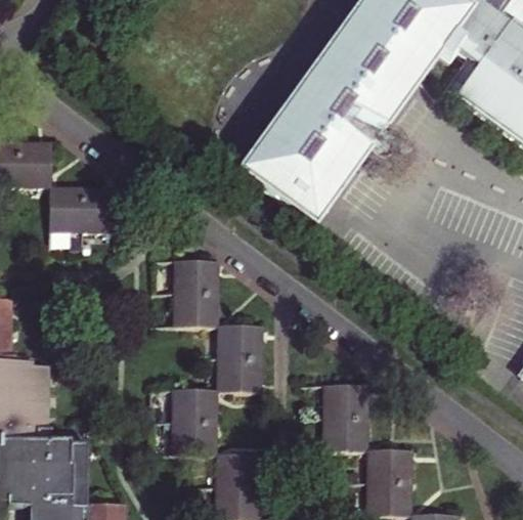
[(466,11),(450,0),(365,0),(242,172),(312,224),(435,54),(466,11)]
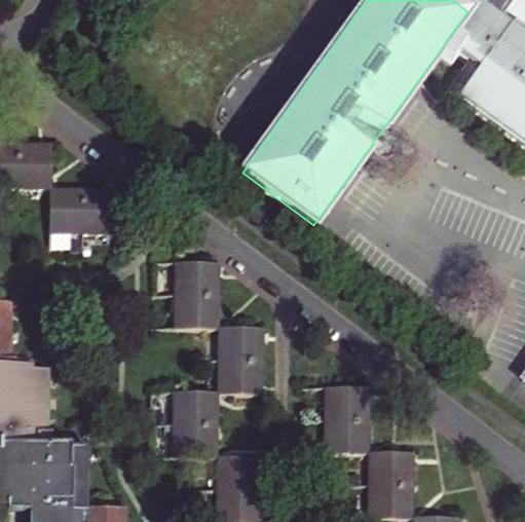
[(452,0),(467,11),(437,54),(446,62),(454,50),(478,68),(458,97),(524,144),(524,0),(452,0)]
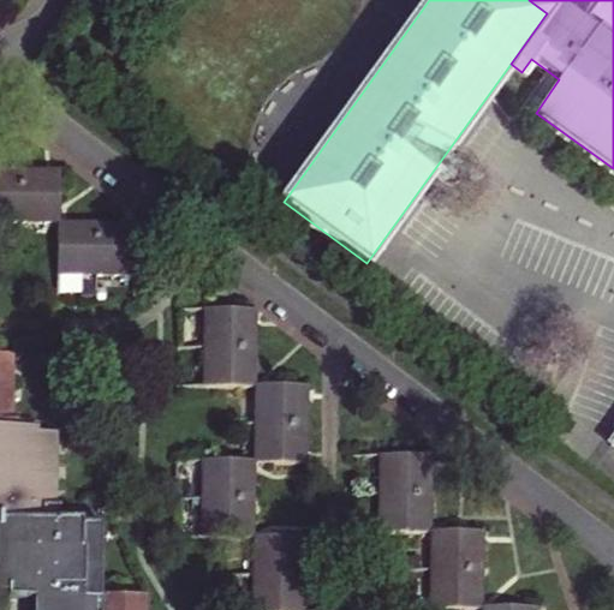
[(0,217),(19,219),(58,219),(59,167),(40,167),(5,167),(0,166),(0,217)]
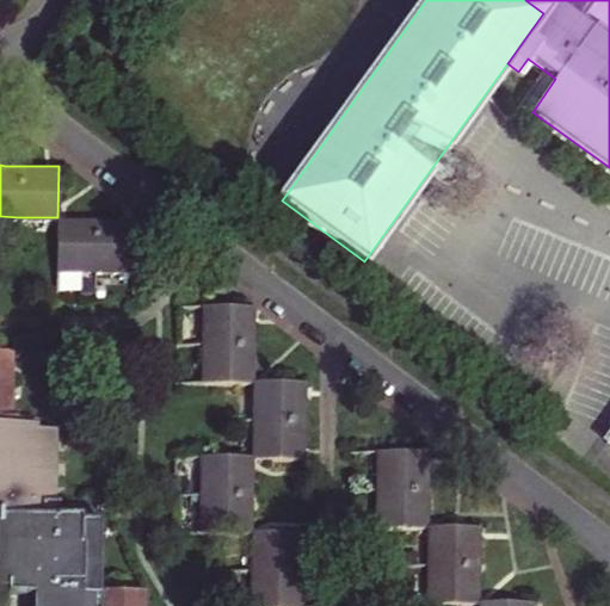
[(111,218),(94,218),(78,217),(57,217),(57,269),(133,270),(134,218),(111,218)]
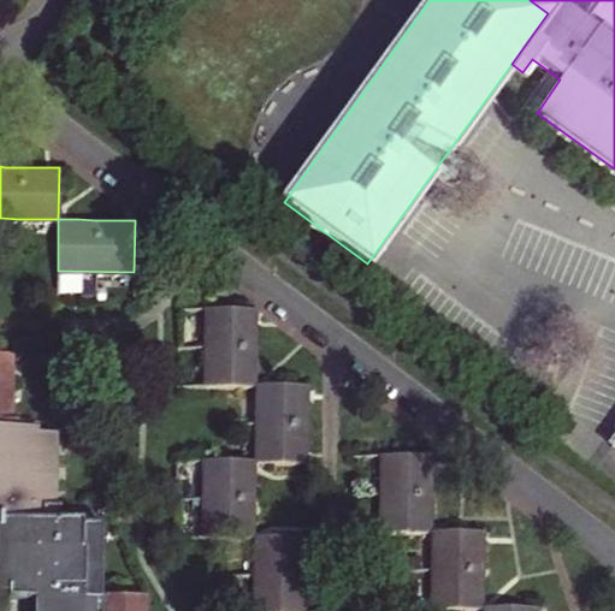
[(255,369),(255,345),(256,331),(256,306),(203,306),(202,383),(255,383),(255,369)]
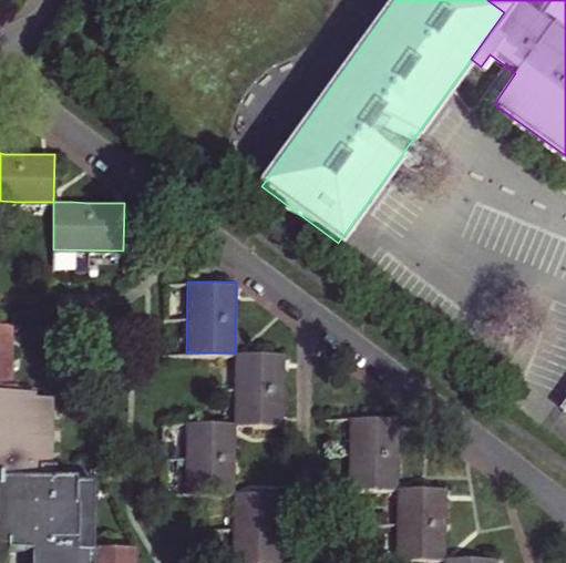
[(0,384),(10,389),(11,323),(0,321),(0,384)]
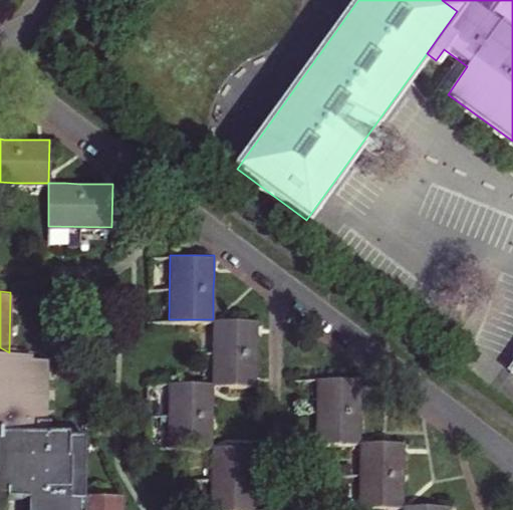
[(255,364),(255,350),(255,333),(255,320),(213,319),(212,383),(255,383),(255,364)]
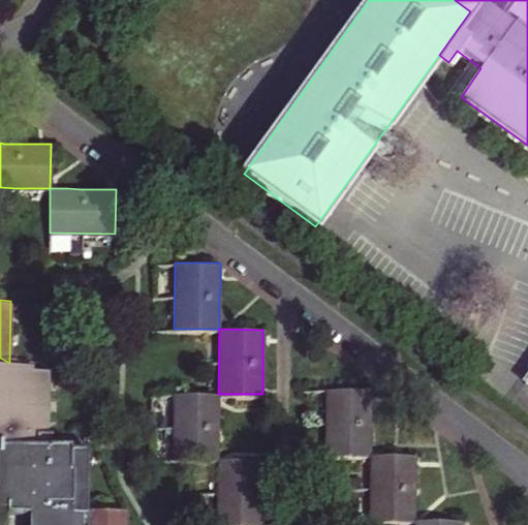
[(9,363),(0,358),(0,507),(4,507),(4,512),(30,512),(30,523),(28,522),(28,524),(125,524),(125,516),(107,515),(107,512),(86,511),(87,449),(68,448),(68,444),(47,443),(49,368),(32,368),(32,364),(9,363)]
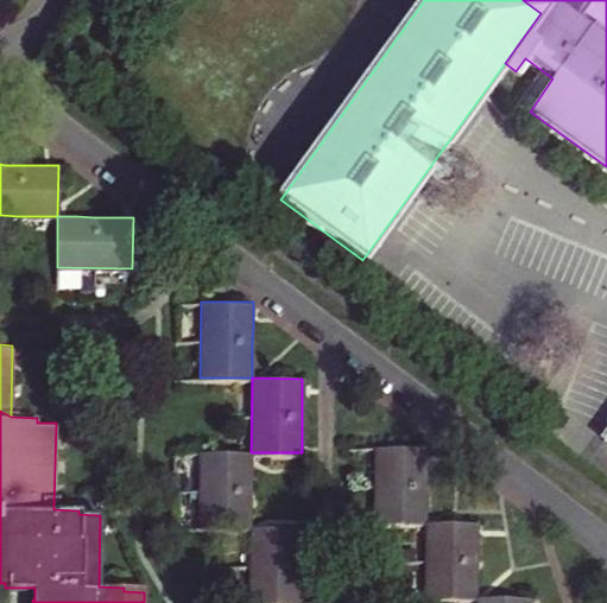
[(425,448),(375,446),(374,483),(374,520),(425,521),(425,501),(425,463),(425,448)]
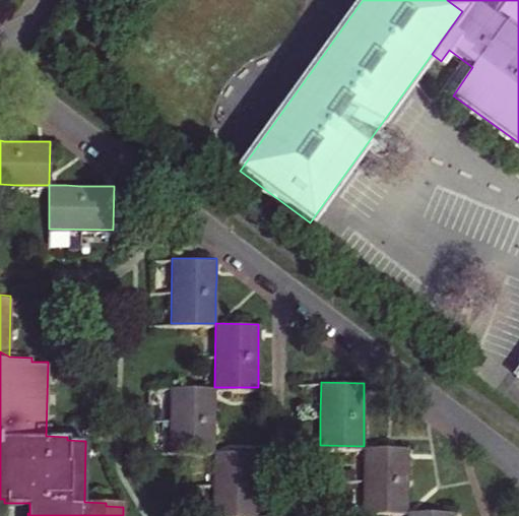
[(214,436),(214,418),(214,403),(214,387),(170,387),(170,450),(214,451),(214,436)]
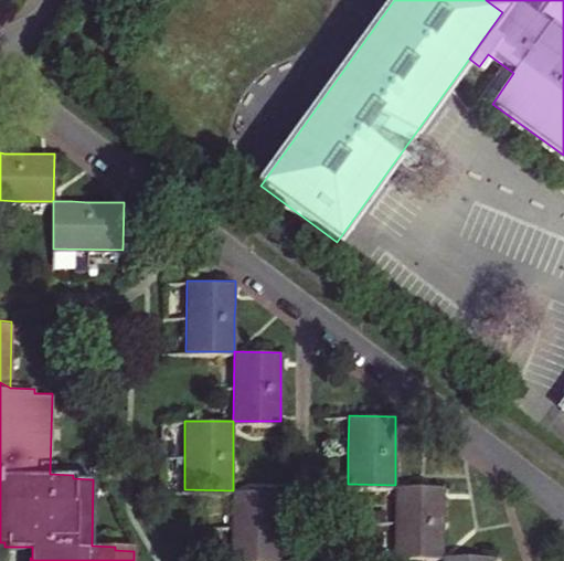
[(395,554),(442,554),(443,539),(443,520),(443,499),(443,486),(395,485),(395,554)]
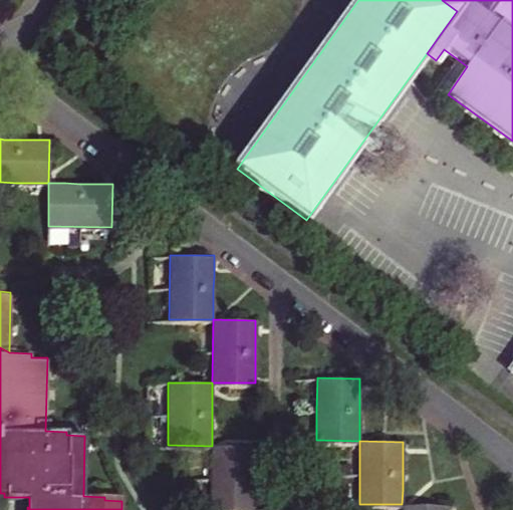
[(211,509),(254,509),(254,494),(254,477),(254,462),(254,446),(212,446),(211,509)]
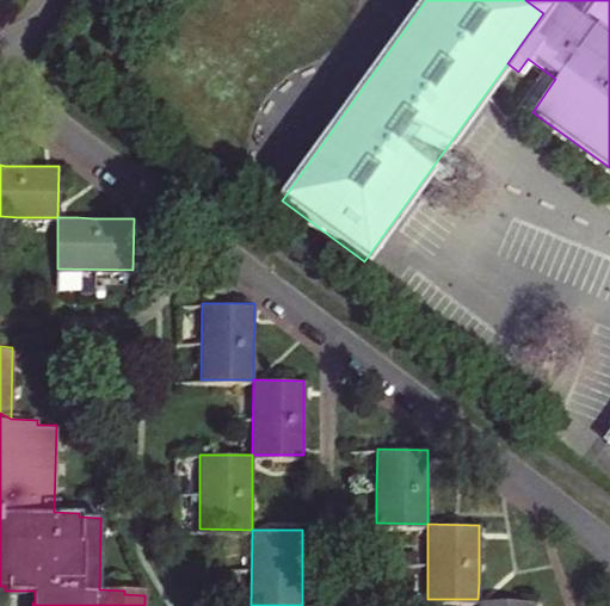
All buildings are outlined.
